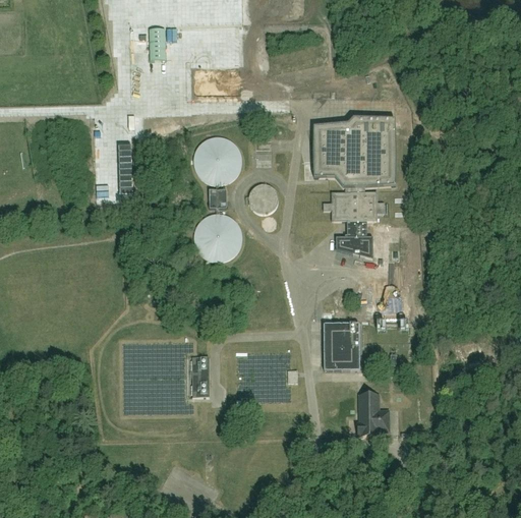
[(343,187),(345,187),(365,187),(366,187),(396,185),(396,151),(395,119),(354,118),(349,123),(314,126),(313,152),(314,177),(335,178),(343,187)]
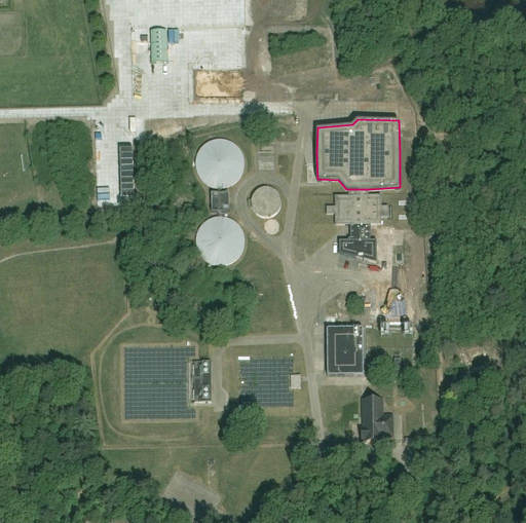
[(196,156),(195,162),(196,169),(199,175),(202,180),(208,183),(214,186),(220,187),(226,186),(232,184),(237,180),(241,175),(243,169),(245,162),(243,156),(241,150),(237,145),(232,142),(227,139),(220,138),(214,139),(208,141),(203,145),(199,150),(196,156)]
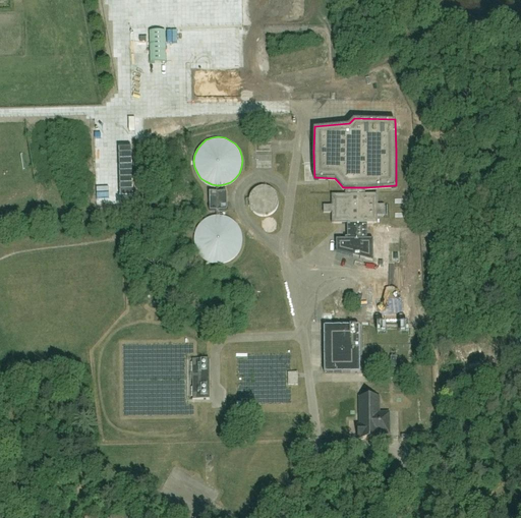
[(261,169),(276,169),(275,154),(259,155),(261,169)]
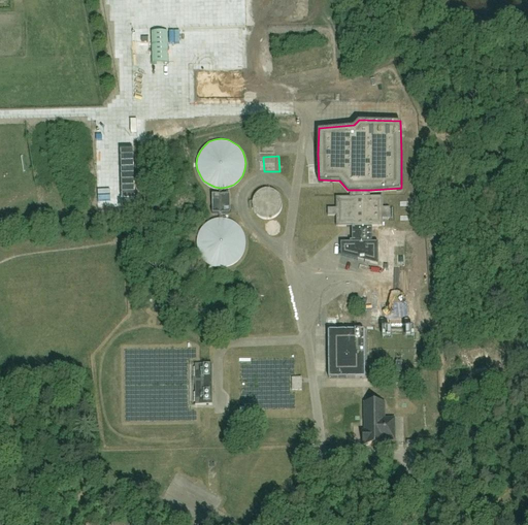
[(281,207),(283,202),(282,198),(279,193),(276,190),(272,187),(268,186),(263,187),(259,189),(255,192),(253,196),(252,201),(253,206),(256,210),(259,215),(264,217),(269,217),(274,215),(278,211),(281,207)]
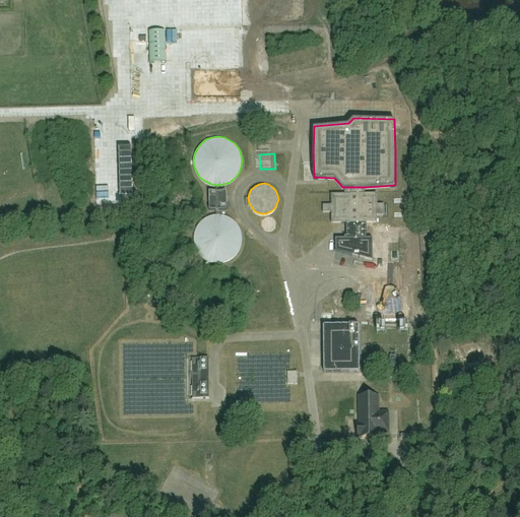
[(226,207),(226,189),(209,189),(209,207),(226,207)]
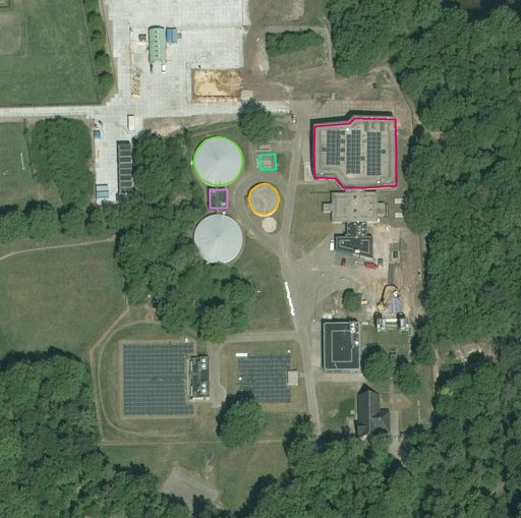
[(402,220),(401,189),(307,190),(307,221),(356,221),(366,221),(402,220)]
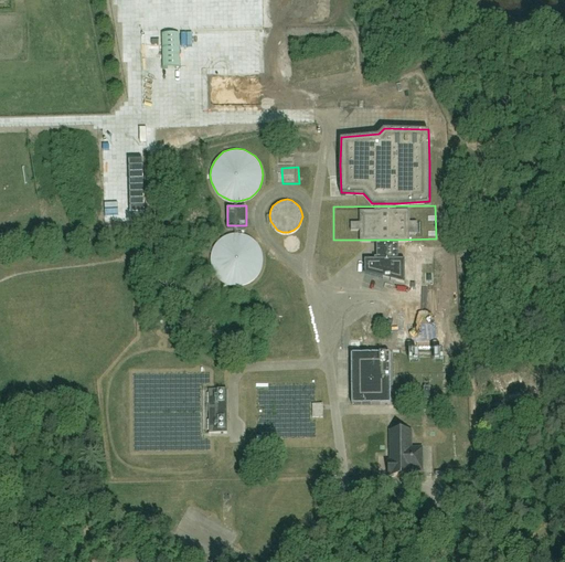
[(262,265),(263,258),(263,252),(259,245),(256,240),(251,235),(244,232),(237,231),(231,232),(224,234),(219,239),(214,244),(211,251),(210,257),(211,264),(214,271),(217,276),(223,281),(230,283),(236,284),(243,284),(249,281),(255,277),(258,272),(262,265)]
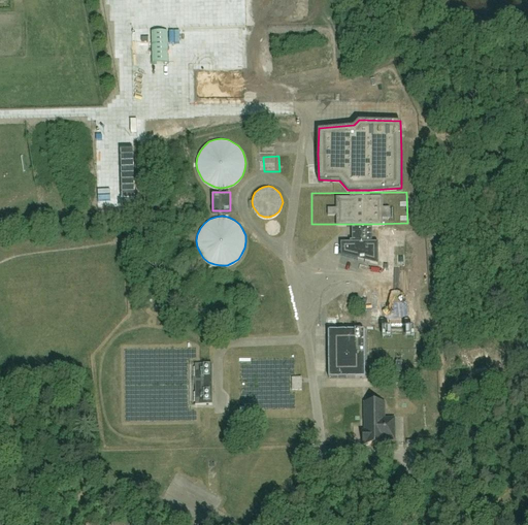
[(271,217),(268,228),(277,231),(281,220),(271,217)]
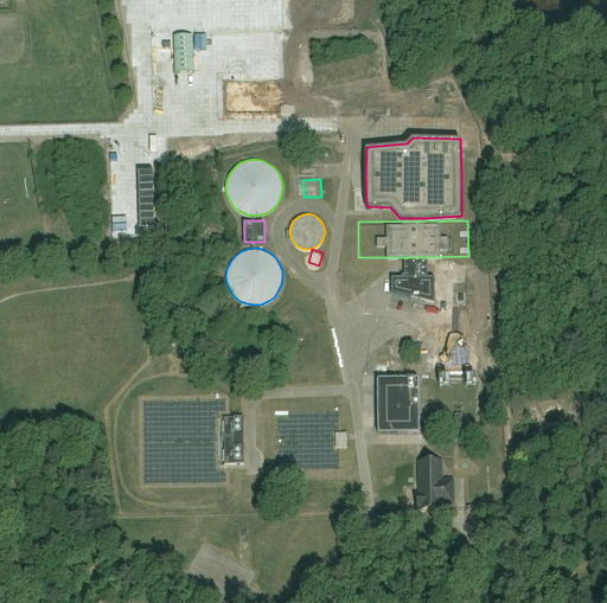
[(428,276),(427,257),(415,257),(415,276),(428,276)]
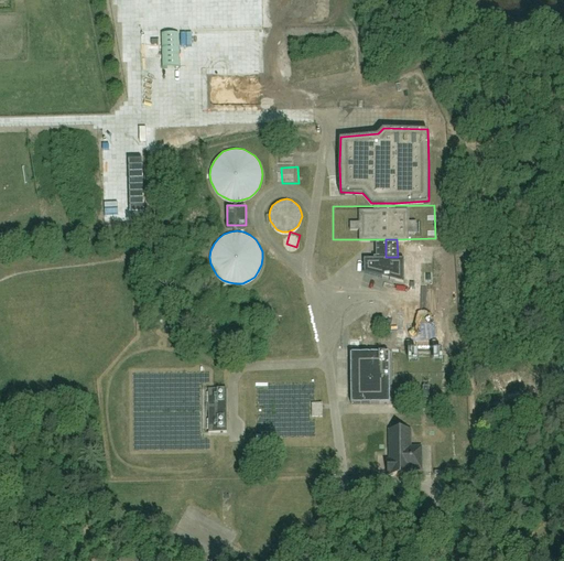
[(444,349),(437,351),(440,365),(447,363),(444,349)]
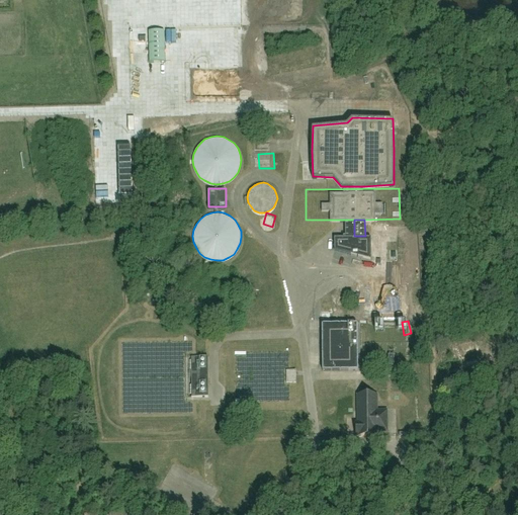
[(357,322),(322,322),(323,368),(357,368),(357,322)]
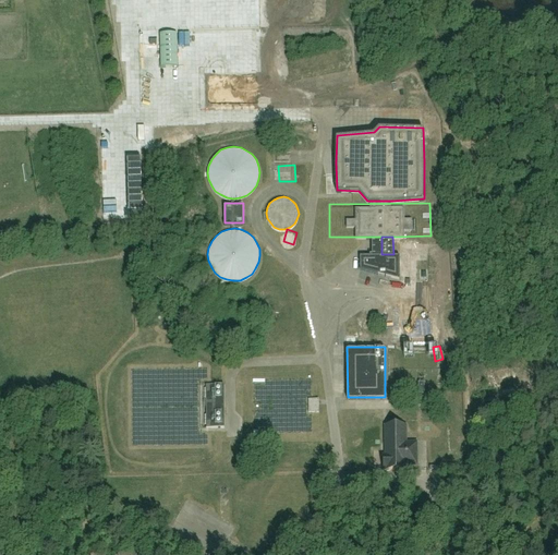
[(223,382),(206,383),(206,425),(225,425),(223,403),(223,382)]
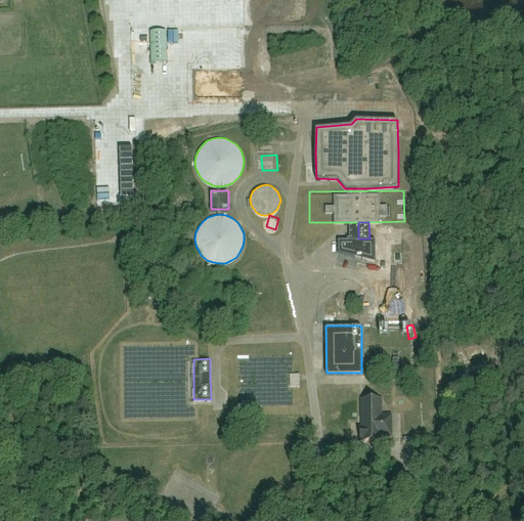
[(300,384),(299,372),(290,372),(290,384),(300,384)]
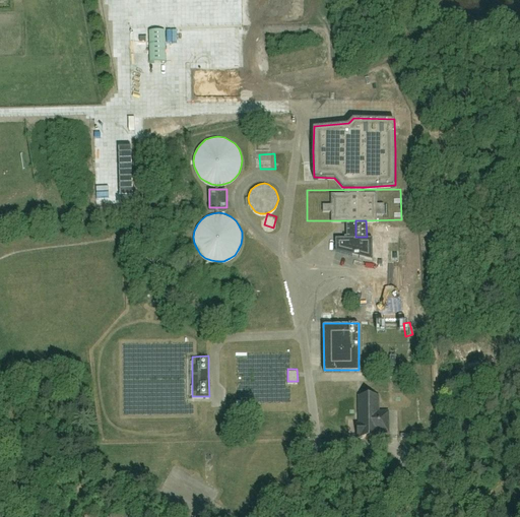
[(360,393),(360,422),(356,422),(356,436),(360,436),(360,437),(378,437),(378,431),(388,431),(388,410),(378,410),(378,393),(360,393)]
